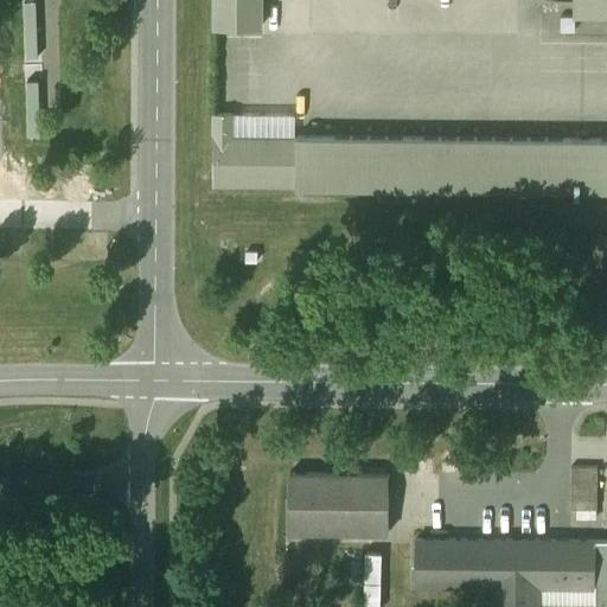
[(211,0),(211,30),(261,31),(261,0),(211,0)]
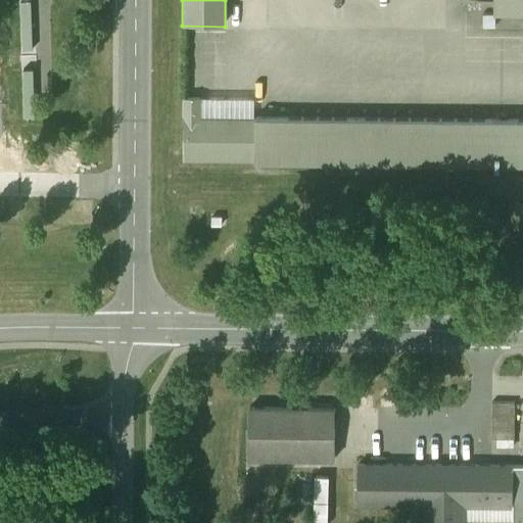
[(522,0),(501,0),(501,11),(522,11),(522,0)]
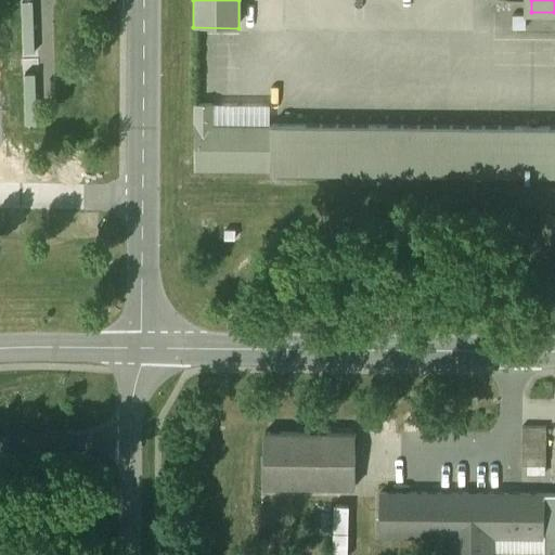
[(211,106),(194,106),(194,107),(193,172),(270,173),(270,127),(211,126),(211,106)]
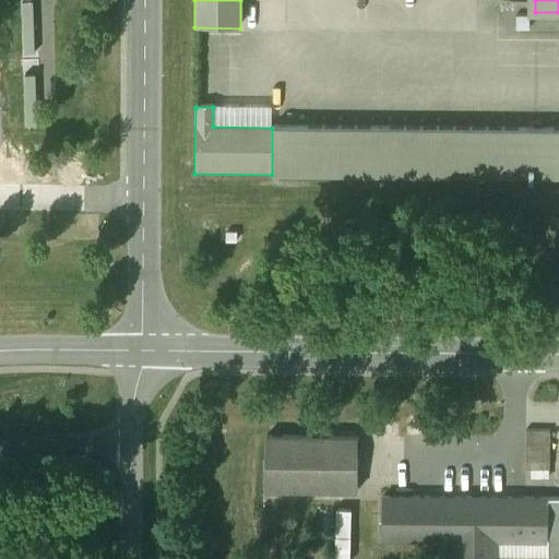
[(558,130),(272,128),(272,175),(558,177),(558,130)]
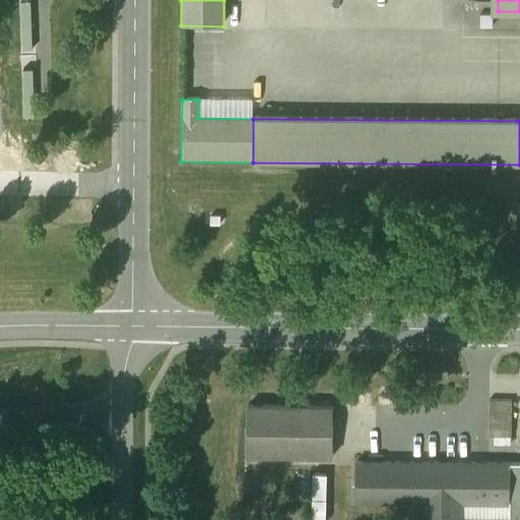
[(490,402),(490,436),(510,436),(510,402),(490,402)]
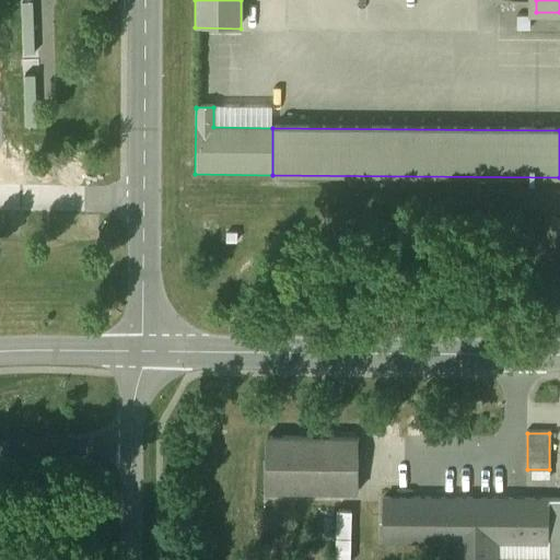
[(358,443),(270,441),(269,489),(357,490),(358,443)]
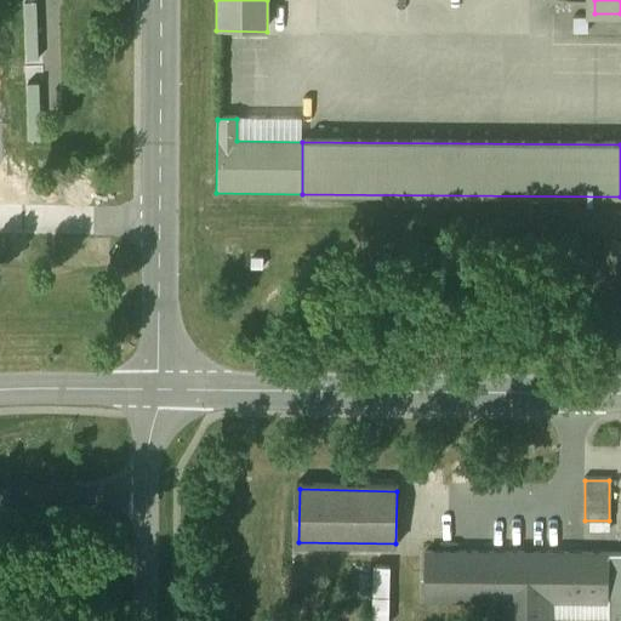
[(611,554),(425,556),(425,605),(503,605),(551,605),(611,604),(611,554)]
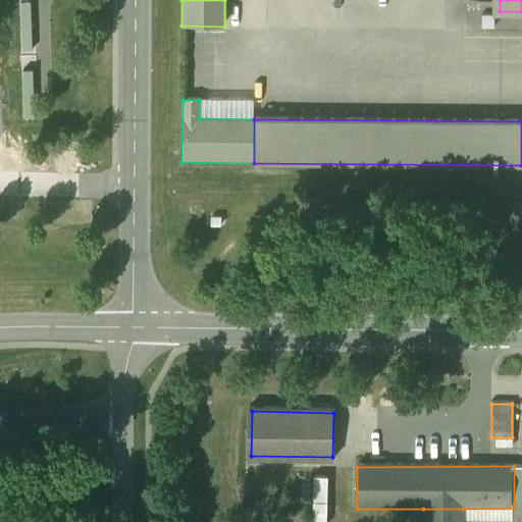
[(521,521),(521,466),(514,466),(514,508),(513,521),(521,521)]
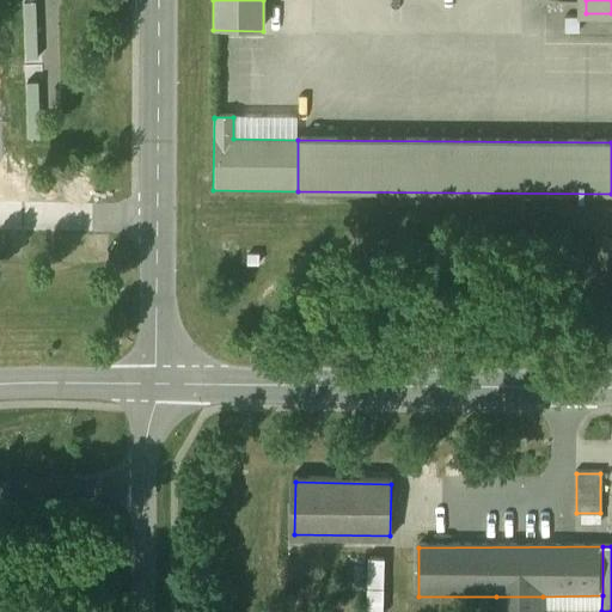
[(543,611),(543,597),(496,597),(495,611),(543,611)]
